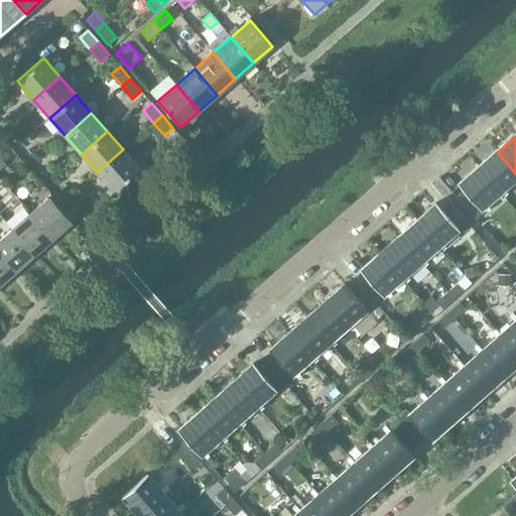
[(123,149),(97,172),(114,190),(139,168),(123,149)]
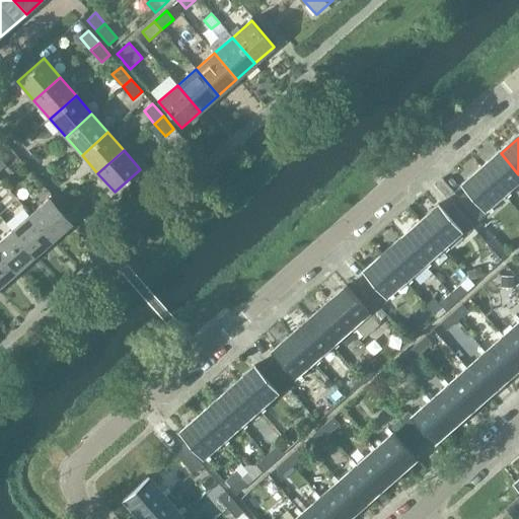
[(518,174),(501,153),(483,169),(502,192),(518,176),(518,174)]
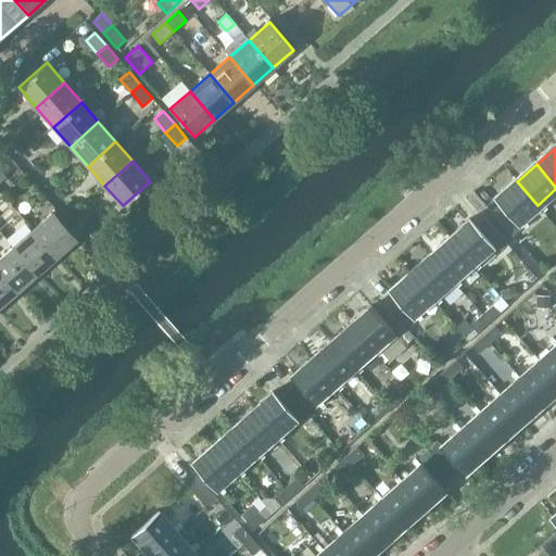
[(538,205),(517,181),(496,199),(502,204),(493,213),(514,237),(525,227),(519,222),(538,205)]
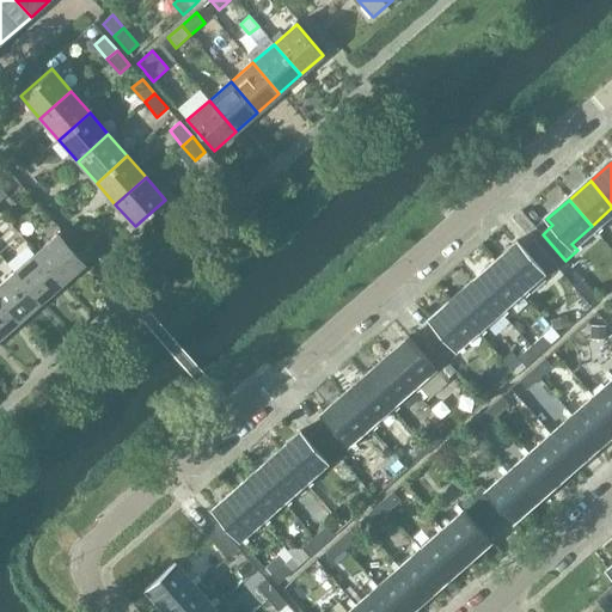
[(57,234),(36,254),(62,283),(84,264),(57,234)]
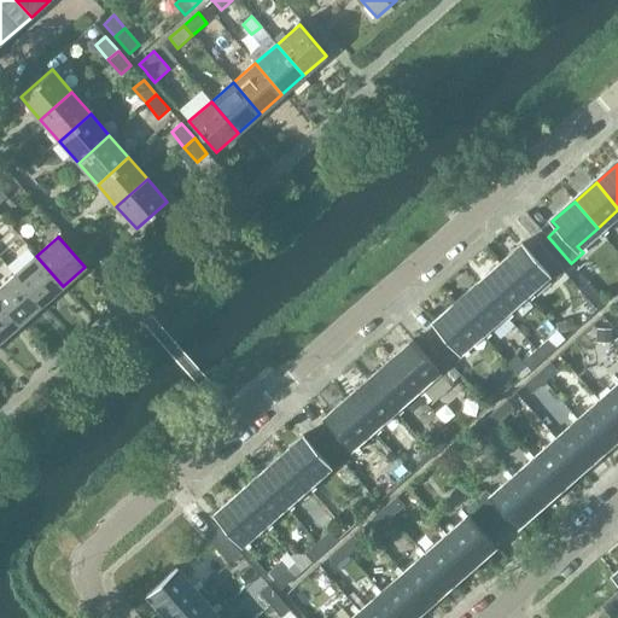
[(524,245),(501,266),(525,292),(546,274),(552,280),(554,278),(563,269),(540,243),(529,252),(524,245)]
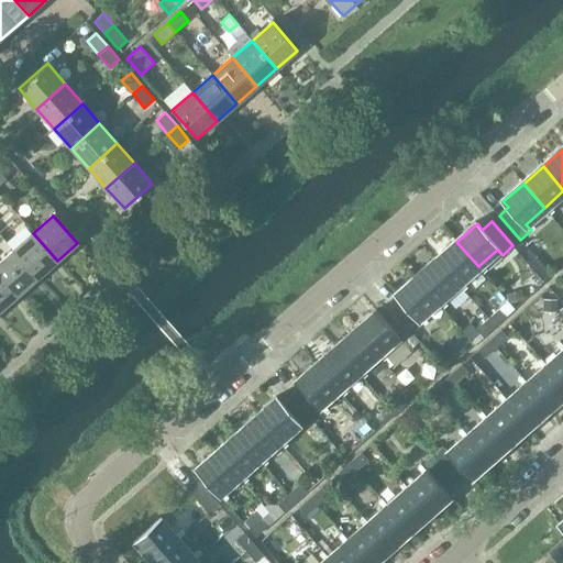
[(33,233),(13,251),(37,278),(57,261),(33,233)]
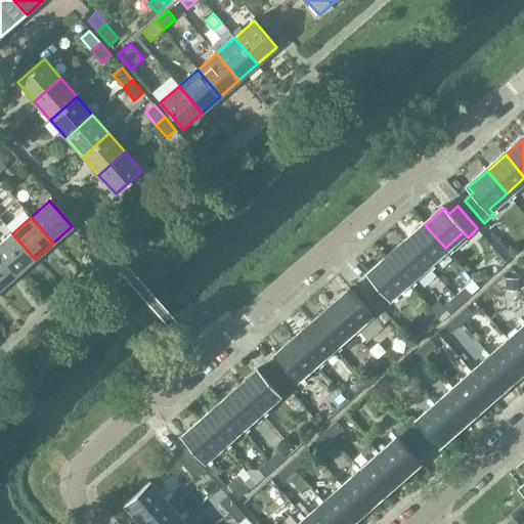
[(425,225),(406,241),(427,264),(445,248),(425,225)]
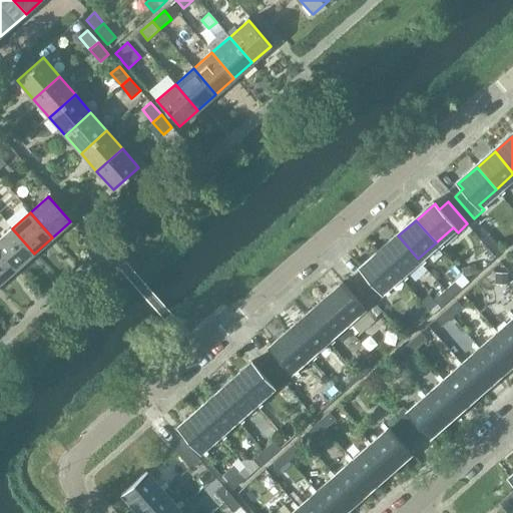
[(12,228),(0,238),(0,250),(16,270),(34,253),(12,228)]
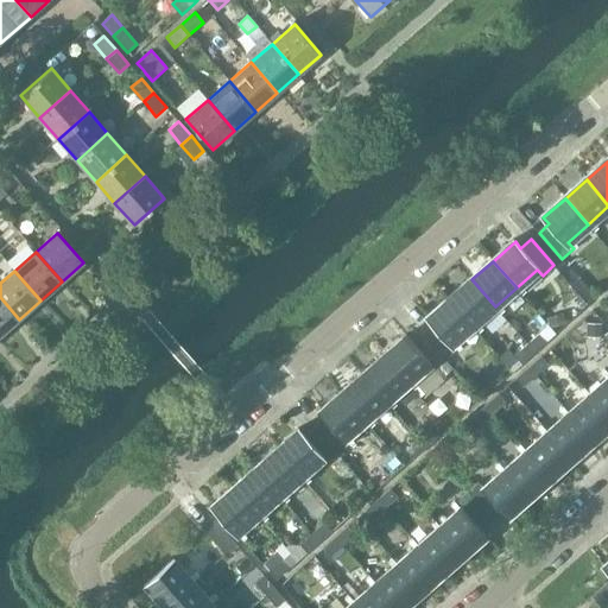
[(472,279),(451,298),(474,324),(495,306),(472,279)]
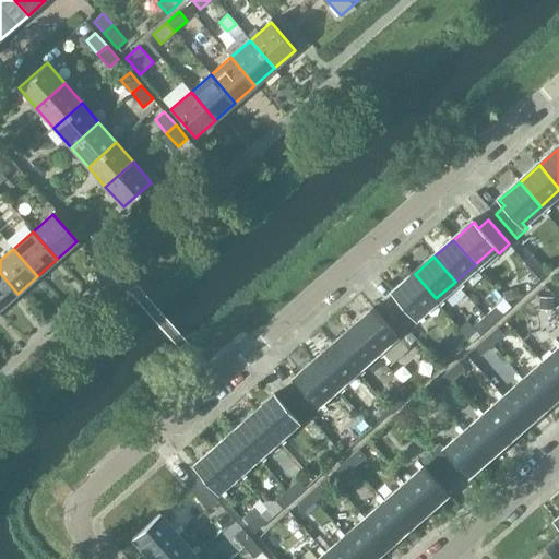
[(0,273),(0,308),(18,294),(0,273)]
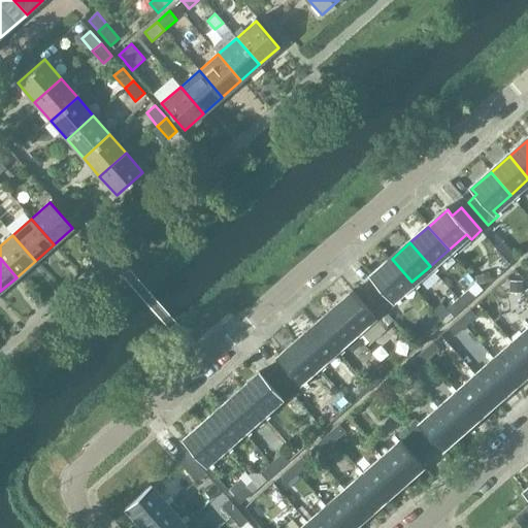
[(377,282),(368,290),(388,311),(398,303),(393,298),(411,282),(392,259),(372,275),(377,282)]
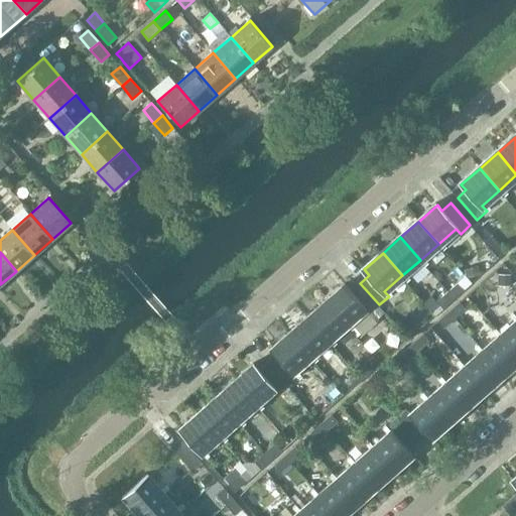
[(478,267),(465,270),(467,278),(480,274),(478,267)]
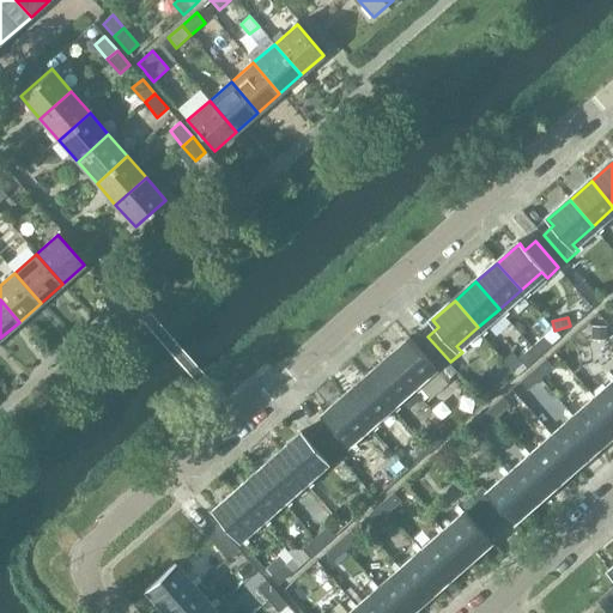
[(593,326),(593,340),(606,340),(606,327),(593,326)]
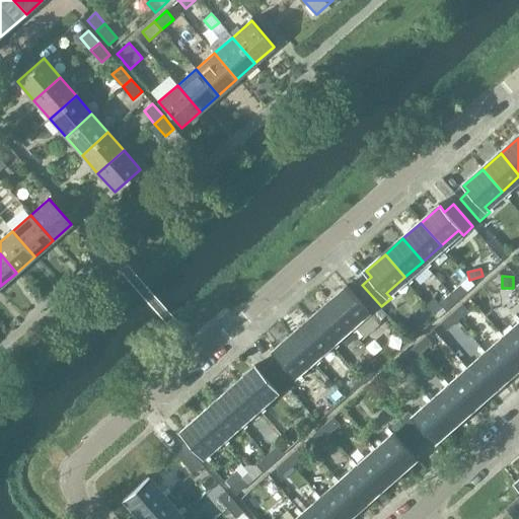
[(349,287),(329,303),(350,325),(367,310),(372,315),(381,306),(362,285),(354,292),(349,287)]
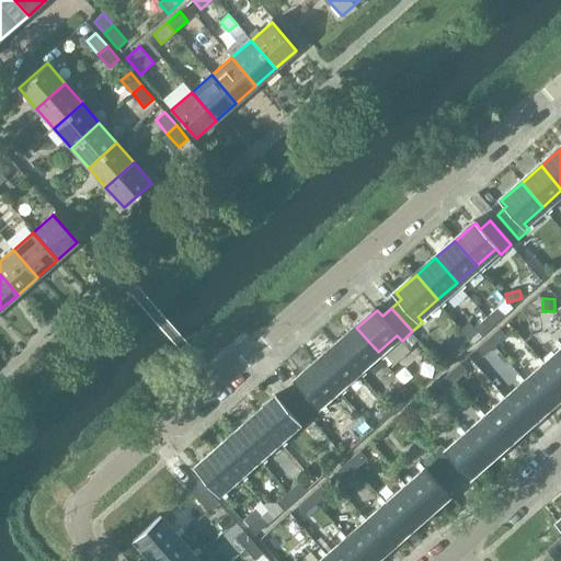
[(500,308),(488,318),(494,325),(506,316),(500,308)]
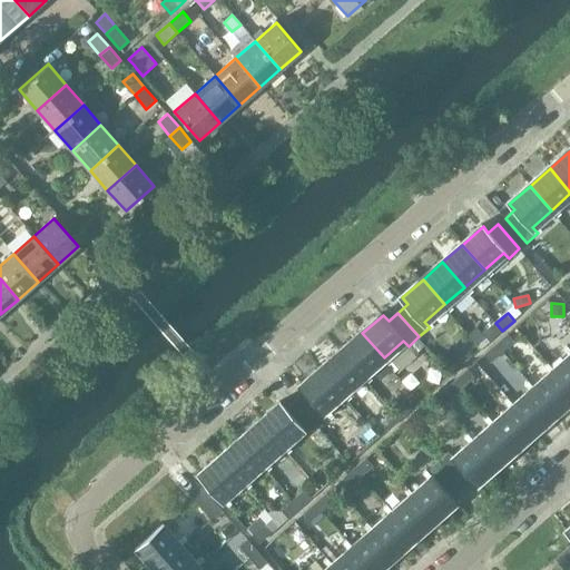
[(502,331),(495,323),(483,333),(491,342),(502,331)]
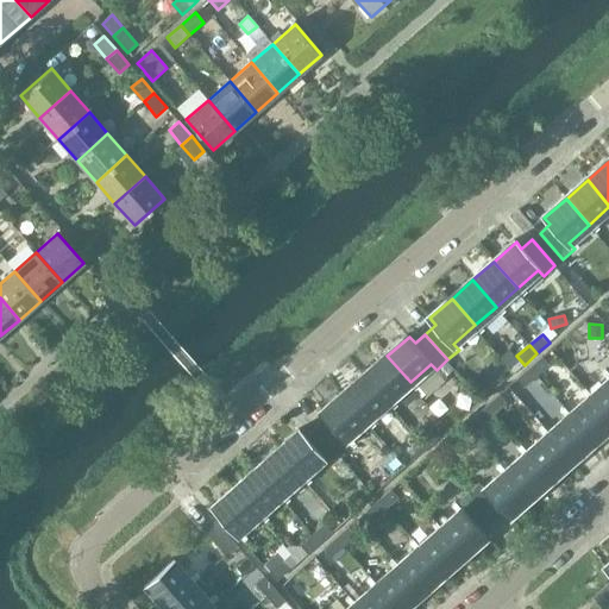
[(387,356),(365,375),(388,401),(410,382),(387,356)]
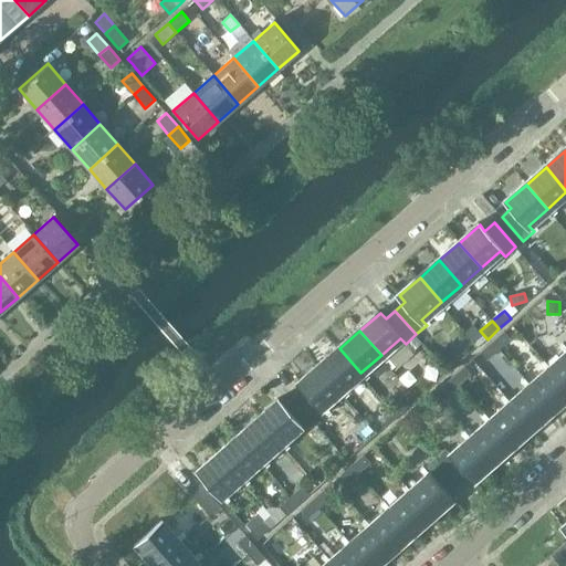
[(505,332),(494,343),(501,350),(513,339),(505,332)]
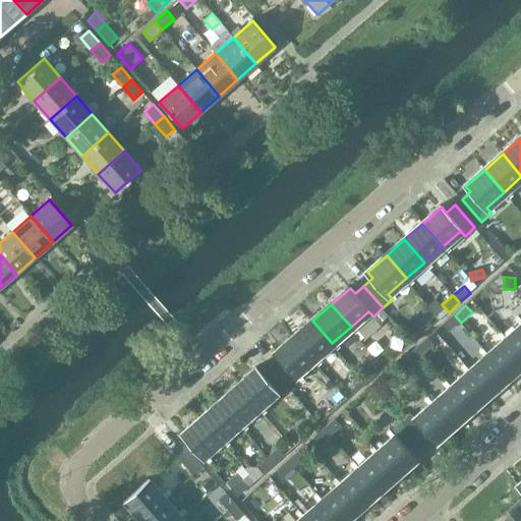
[(461,323),(455,315),(444,325),(450,332),(461,323)]
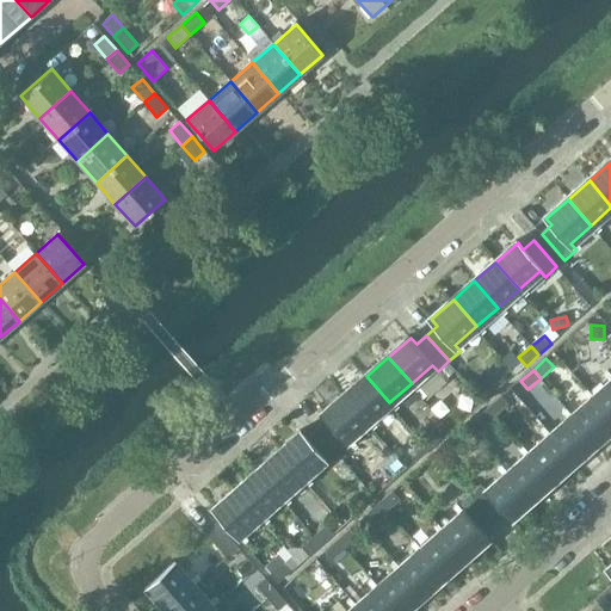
[(610,374),(610,382),(594,397),(610,417),(610,372),(610,374)]
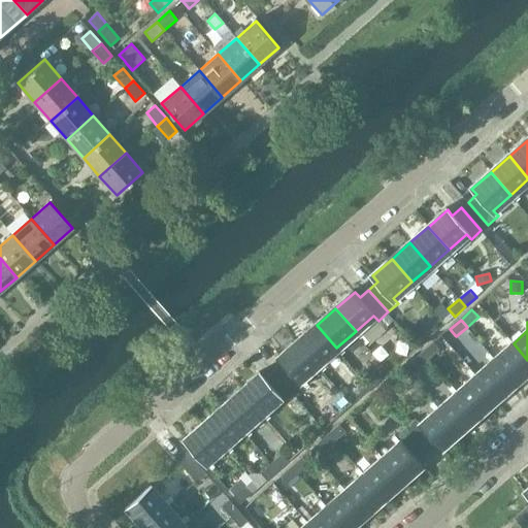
[(317,325),(298,341),(318,364),(336,348),(317,325)]
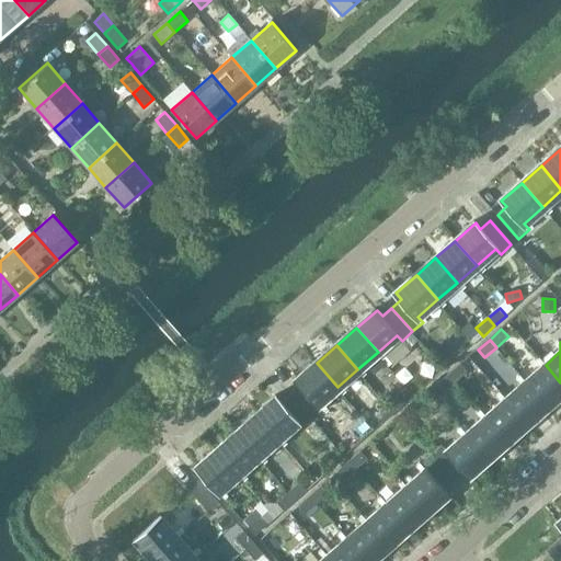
[(301,387),(293,396),(312,419),(323,409),(319,404),(338,387),(317,363),(296,380),(301,387)]
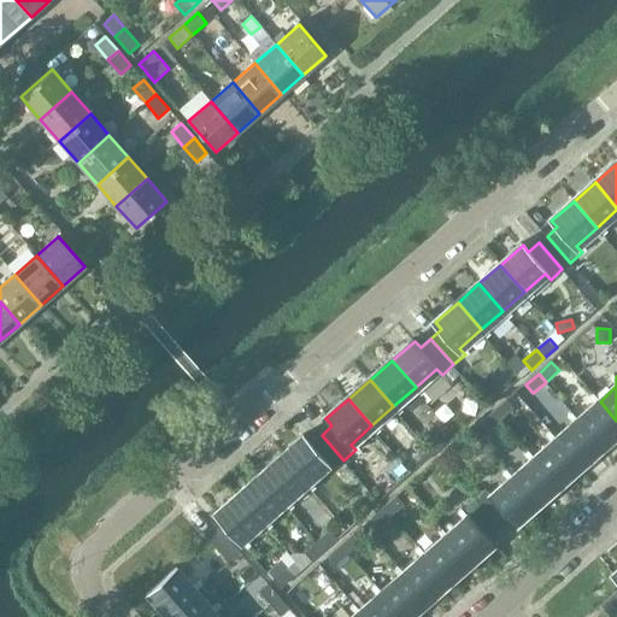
[(507,400),(495,411),(503,419),(516,409),(507,400)]
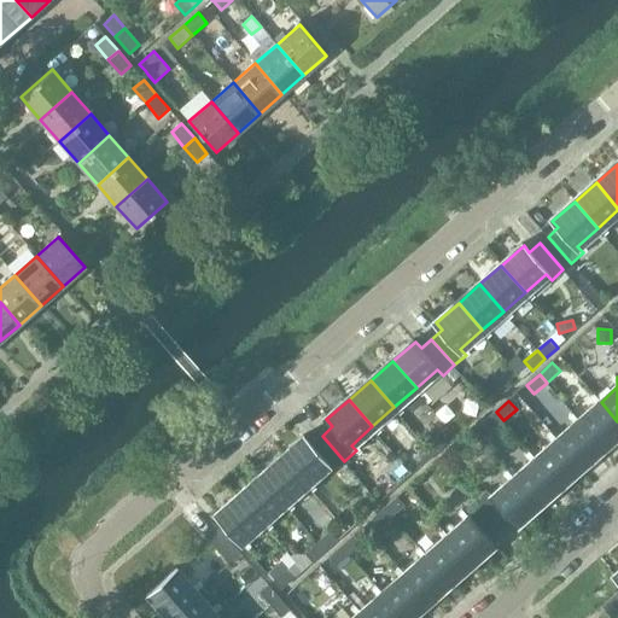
[(617,421),(601,402),(579,421),(604,449),(617,435),(617,421)]
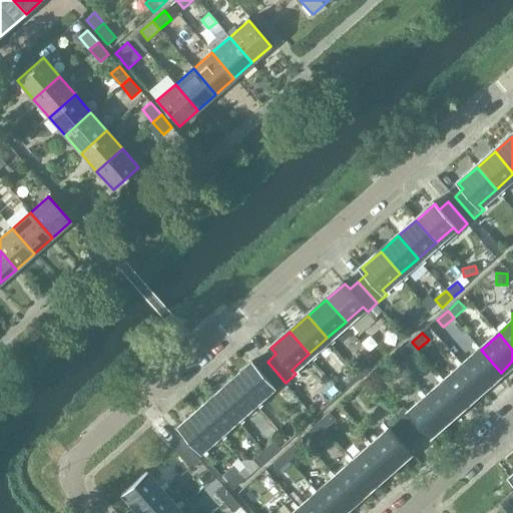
[(418,349),(412,342),(401,351),(407,359),(418,349)]
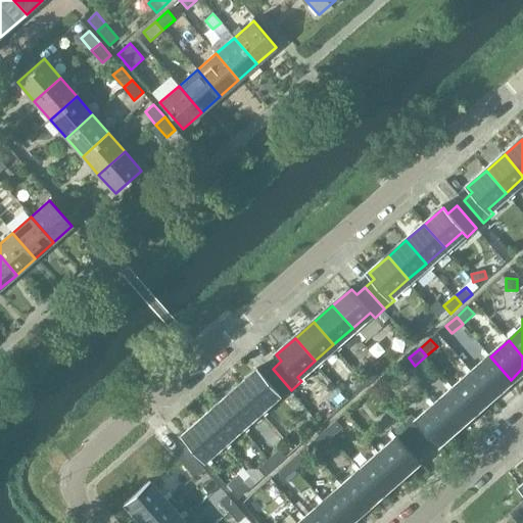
[(490,357),(472,373),(492,395),(511,380),(490,357)]
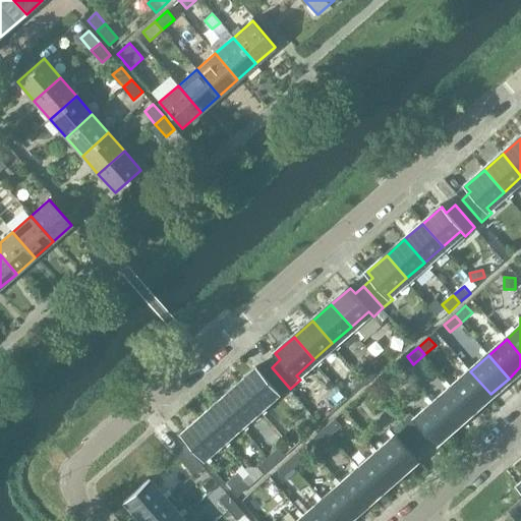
[(257,368),(238,386),(258,408),(276,393),(281,397),(290,389),(272,367),(263,374),(257,368)]
